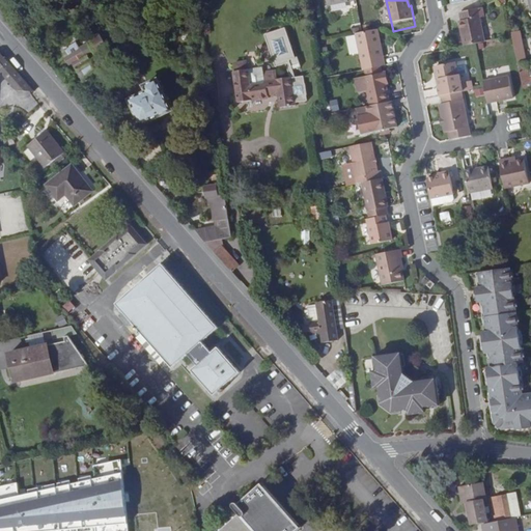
[(465,47),(476,45),(485,43),(479,10),(460,15),(462,22),(460,22),(465,47)]
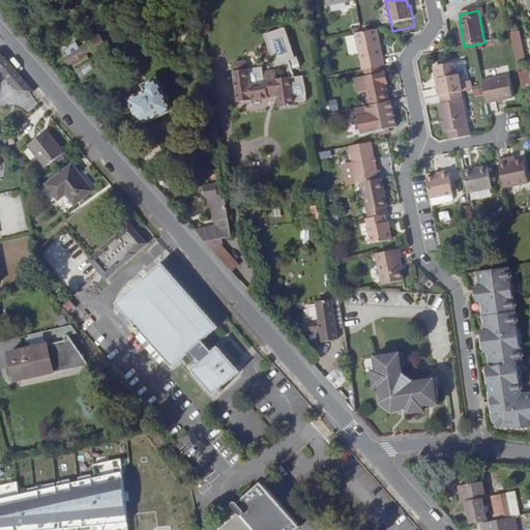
[(238,100),(268,97),(267,93),(280,92),(281,97),(296,94),(295,91),(308,90),(307,84),(306,72),(305,72),(305,65),(296,66),(293,59),(301,56),(298,46),(296,47),(287,17),(266,23),(275,55),(287,53),(292,66),(277,68),(275,59),(264,61),(261,61),(260,55),(247,57),(246,49),(233,51),(234,58),(233,59),(238,100)]
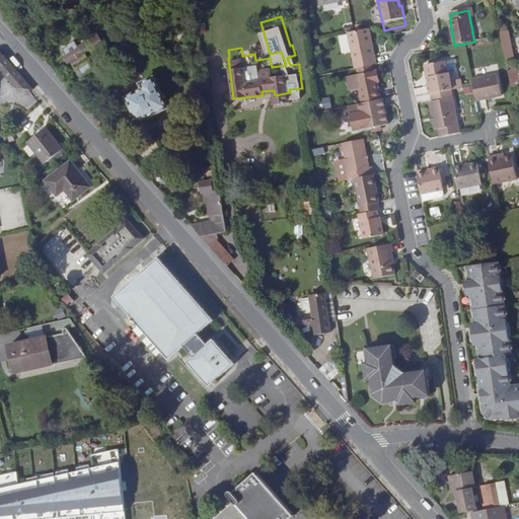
[(348,33),(355,68),(356,68),(372,65),(377,64),(370,29),(355,32),(348,33)]
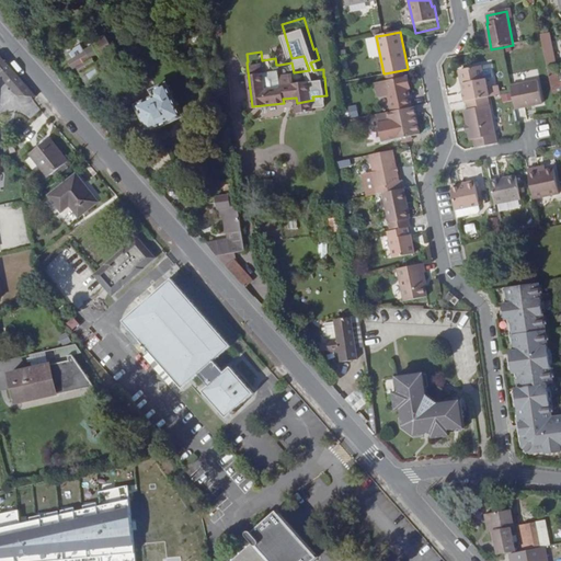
[(542,39),(548,67),(557,66),(550,33),(541,35),(542,39)]
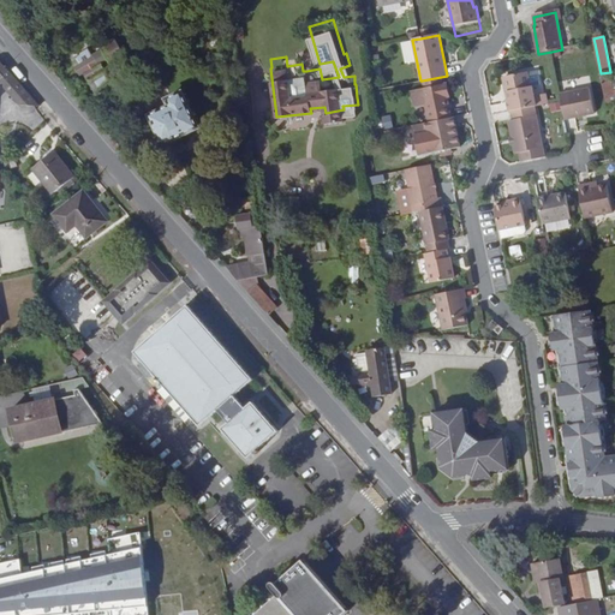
[(93,57),(73,67),(78,76),(83,73),(96,95),(117,83),(107,69),(101,72),(99,67),(107,63),(108,65),(123,57),(115,43),(101,52),(103,54),(94,59),(93,57)]
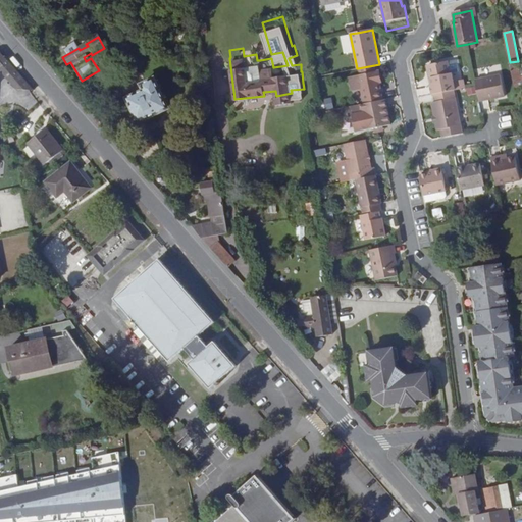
[(0,68),(17,89),(28,90),(34,90),(0,52),(0,51),(0,68)]
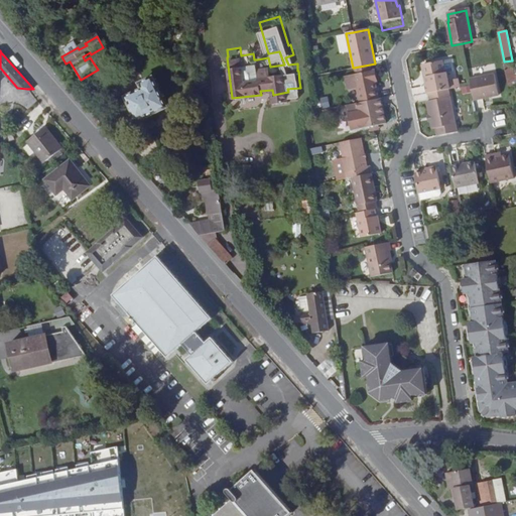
[(430,94),(449,90),(450,90),(447,71),(445,71),(443,58),(424,62),(422,65),(424,75),(426,76),(428,84),(426,84),(428,94),(430,94)]
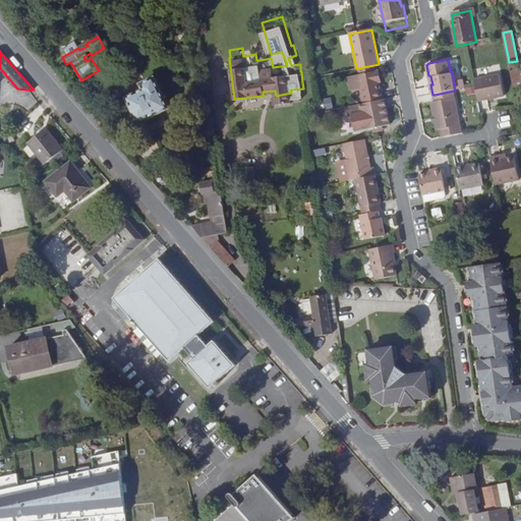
[(509,62),(515,93),(520,91),(520,83),(517,61),(509,62)]
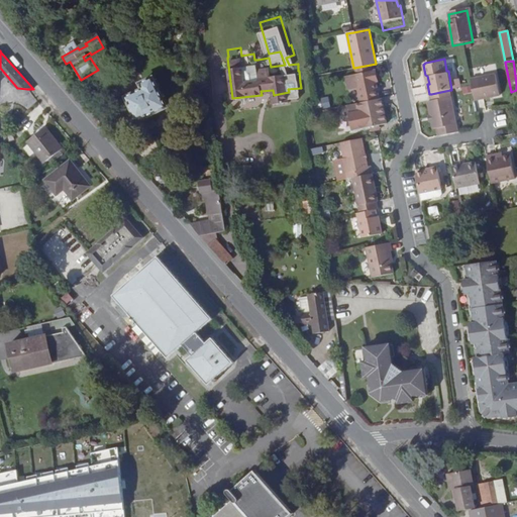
[(354,75),(360,103),(380,99),(374,71),(372,71),(371,65),(354,68),(355,75),(354,75)]
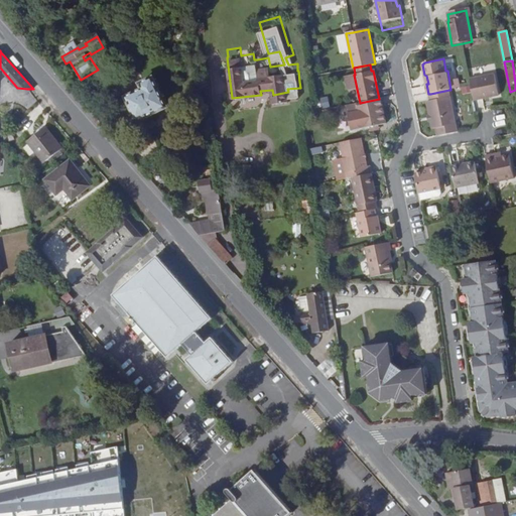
[(495,75),(478,78),(482,100),(499,96),(495,75)]
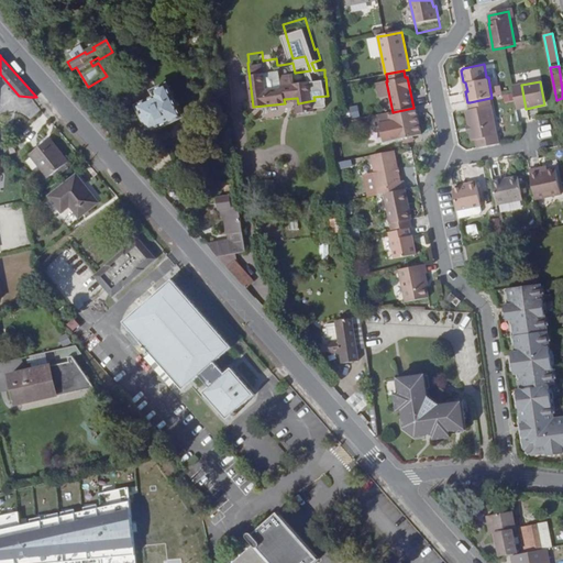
[(139,107),(150,133),(183,118),(167,85),(153,91),(155,98),(139,107)]
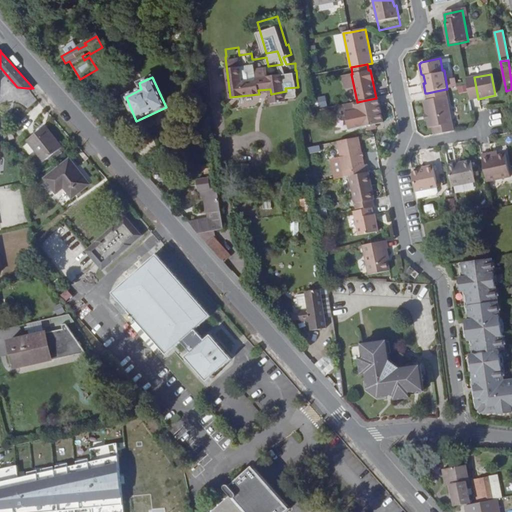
[(435,135),(454,132),(446,89),(427,93),(428,101),(423,102),(429,128),(433,127),(435,135)]
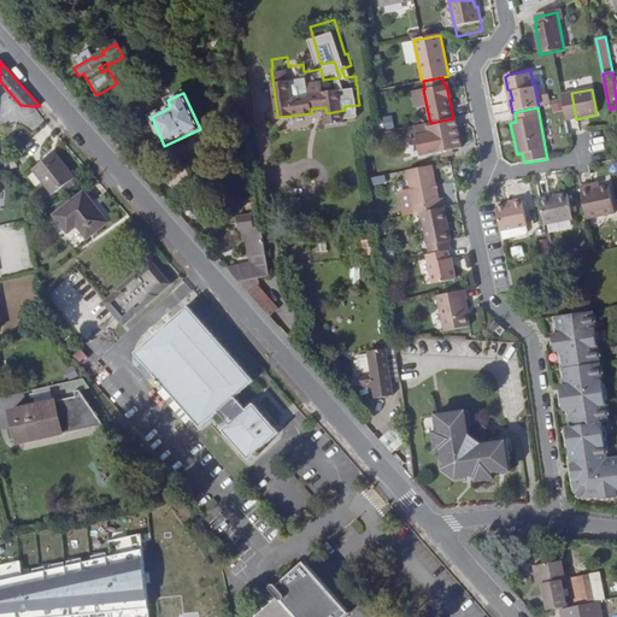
[(423,154),(434,153),(463,147),(457,117),(453,118),(430,123),(428,123),(417,125),(423,154)]
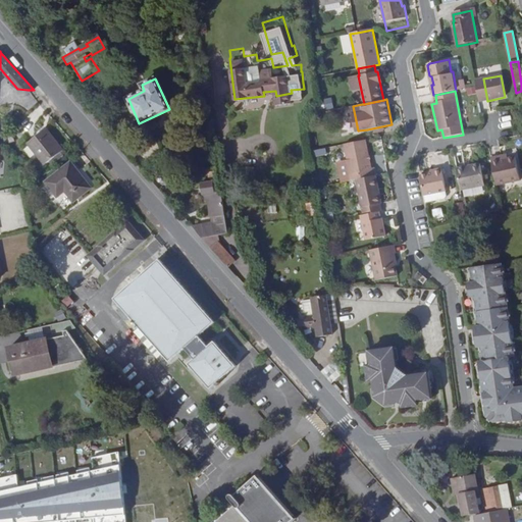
[(315,106),(316,115),(326,114),(325,111),(324,102),(318,102),(318,105),(315,106)]
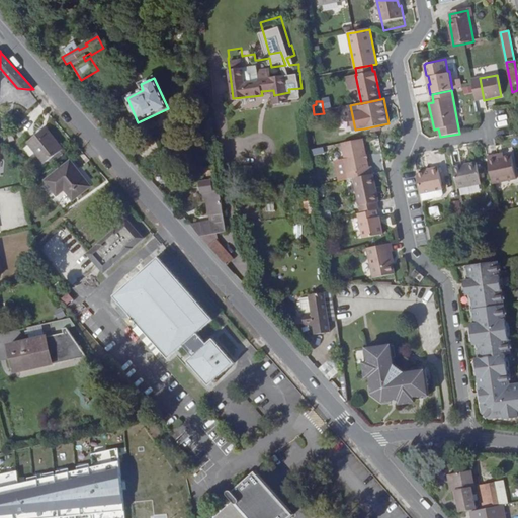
[(63,150),(46,127),(27,142),(45,163),(63,150)]
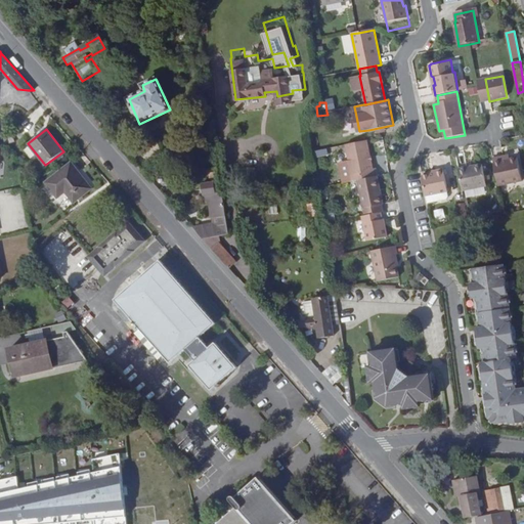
[(346,144),(354,181),(358,180),(379,176),(377,168),(374,169),(368,140),(346,144)]
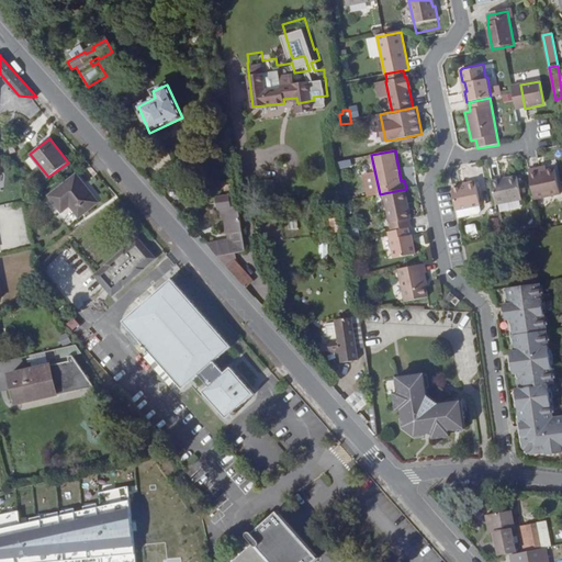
[(337,169),(350,166),(349,159),(336,163),(337,169)]
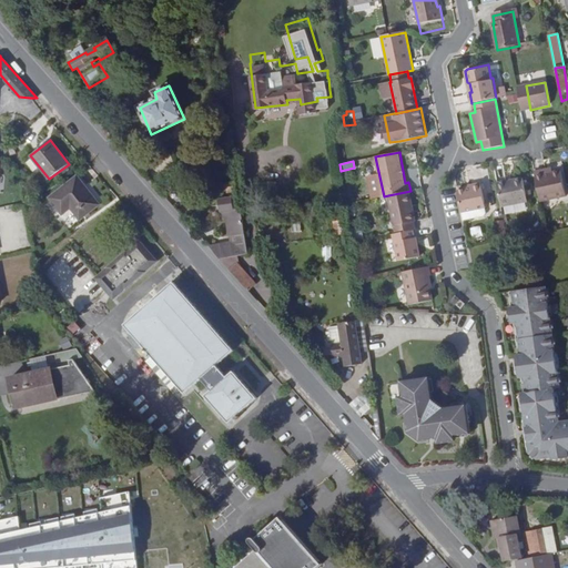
[(535,176),(539,202),(567,196),(563,175),(554,178),(549,179),(548,174),(535,176)]
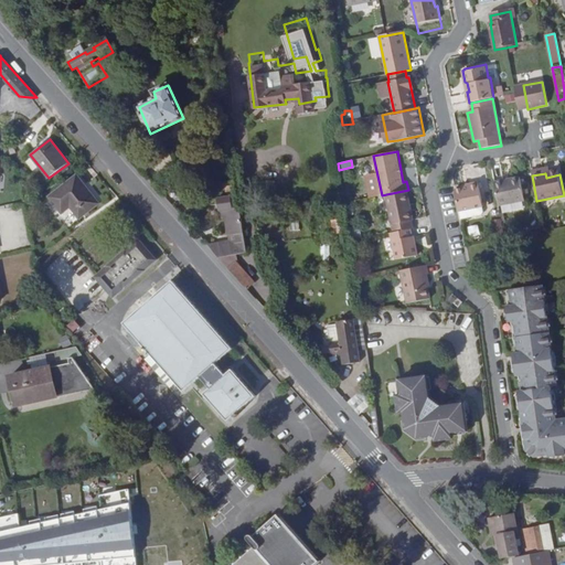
[(76,176),(50,196),(62,213),(71,206),(78,217),(97,203),(76,176)]
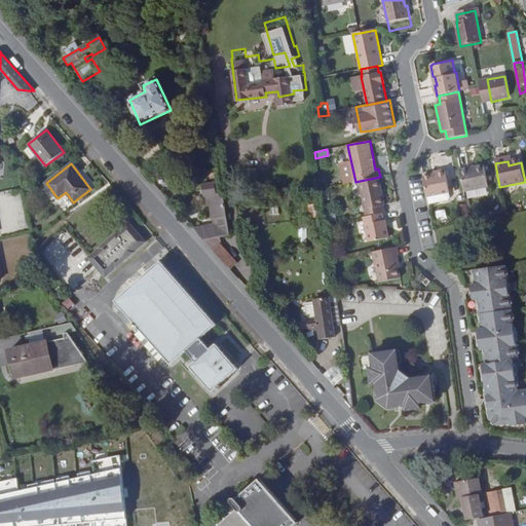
[(460,172),(464,193),(488,188),(484,166),(460,172)]
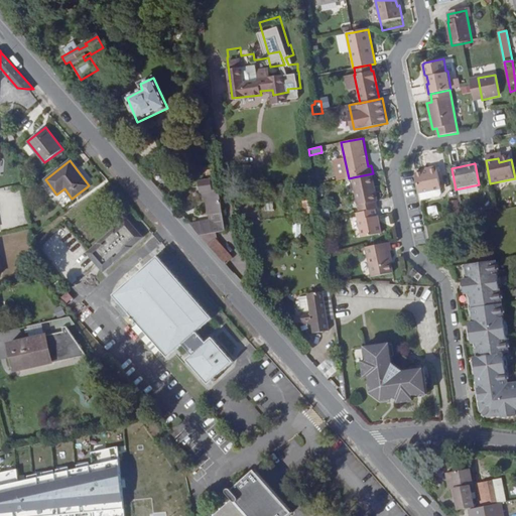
[(414,175),(418,195),(419,203),(441,198),(439,189),(435,168),(428,169),(428,171),(423,173),(414,175)]
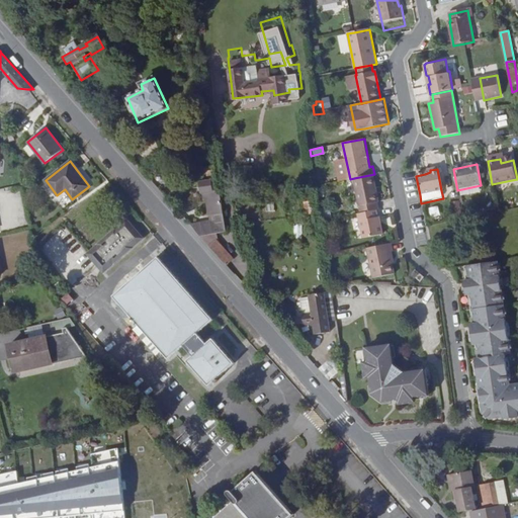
[(376,209),(379,209),(378,202),(379,201),(374,174),(354,178),(360,212),(376,209)]
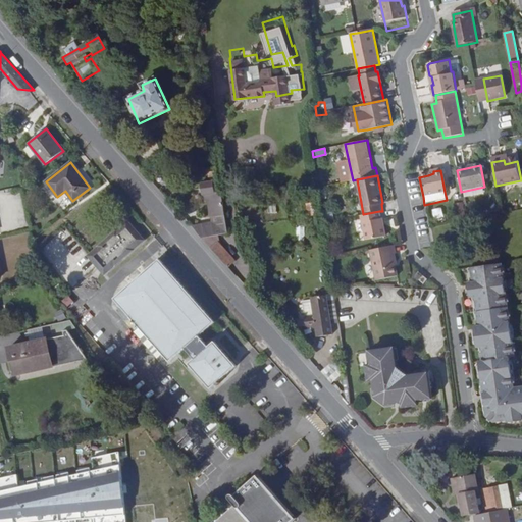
[(211,223),(191,225),(202,239),(226,235),(219,181),(200,184),(203,202),(207,202),(209,218),(210,218),(211,223)]
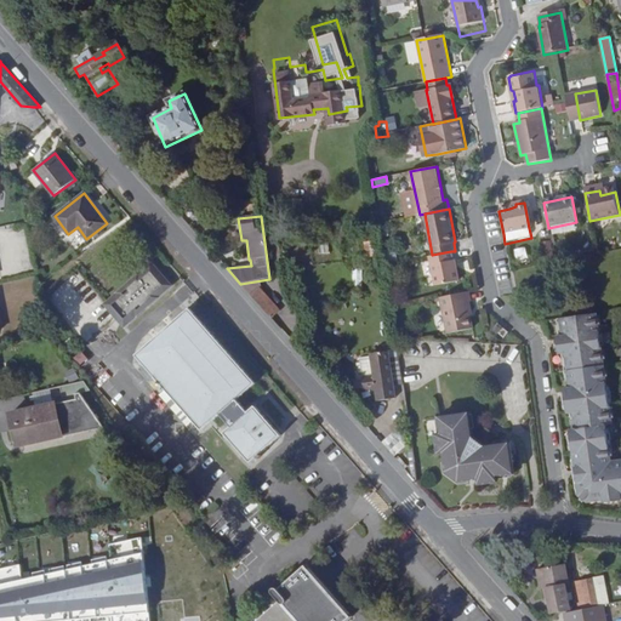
[(432,255),(429,256),(436,286),(459,281),(456,267),(454,267),(453,260),(451,251),(432,255)]
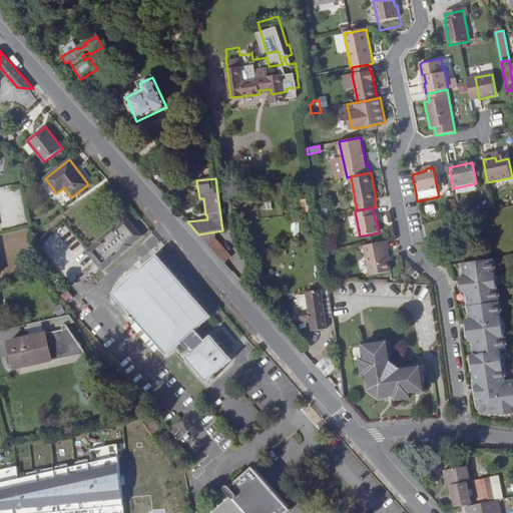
[(92,254),(129,222),(126,217),(88,250),(92,254)]
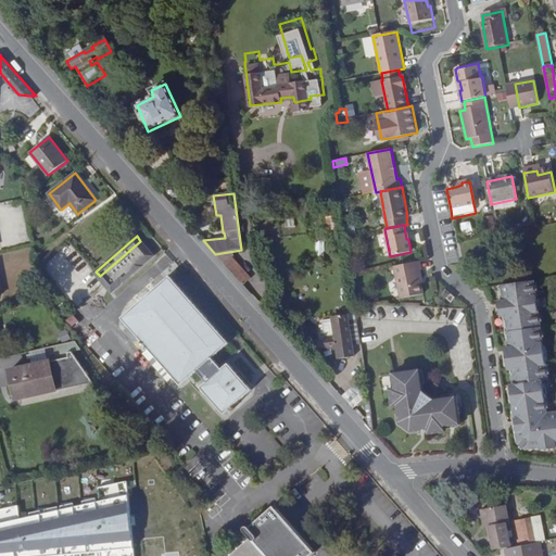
[(153,255),(140,241),(100,276),(112,290),(153,255)]
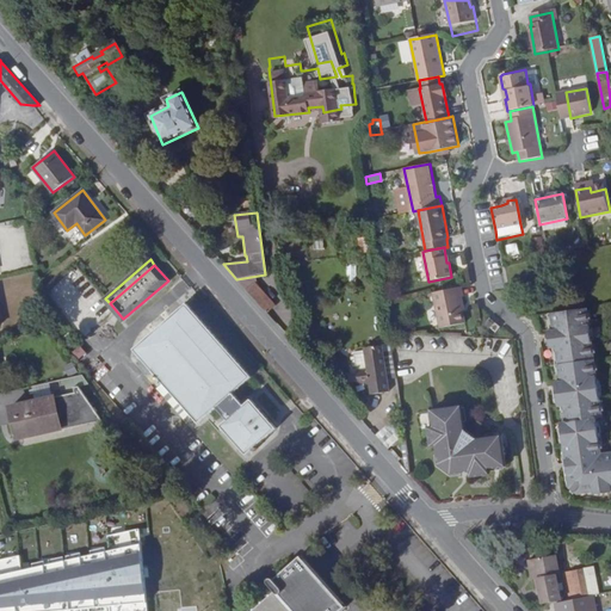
[(246,291),(266,314),(275,307),(255,284),(246,291)]
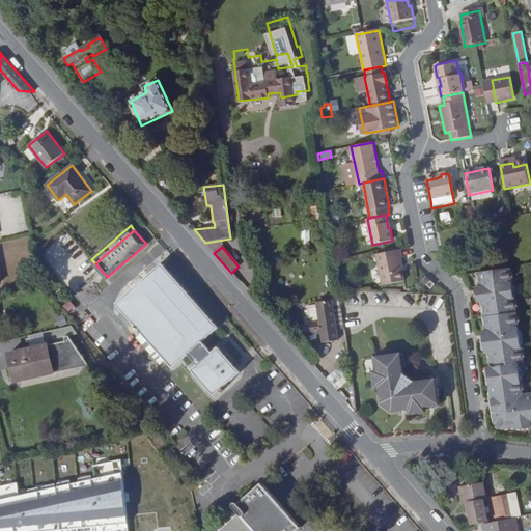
[(399,250),(376,254),(383,284),(404,280),(402,270),(401,267),(402,266),(399,250)]
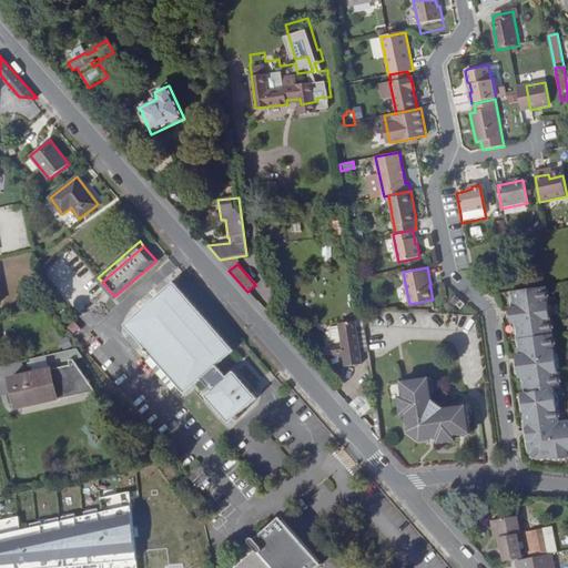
[(174,282),(125,324),(185,393),(202,378),(213,391),(206,396),(230,424),(257,398),(234,371),(227,377),(217,365),(234,351),(174,282)]
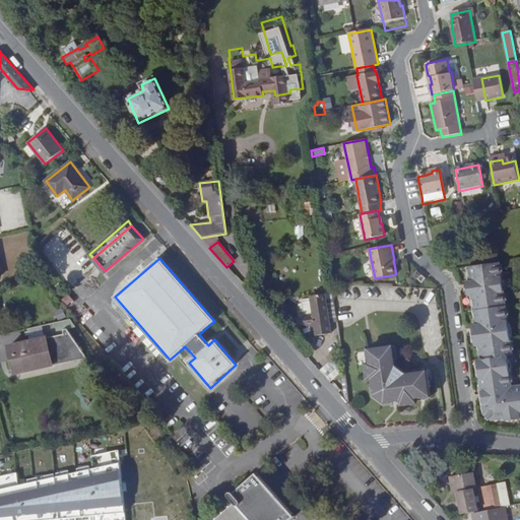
[(499,263),(468,267),(470,282),(465,283),(468,299),(472,299),(476,328),(471,328),(474,348),(479,347),(480,363),(476,364),(483,418),(488,421),(505,419),(506,423),(519,420),(519,386),(510,387),(506,358),(511,355),(499,263)]
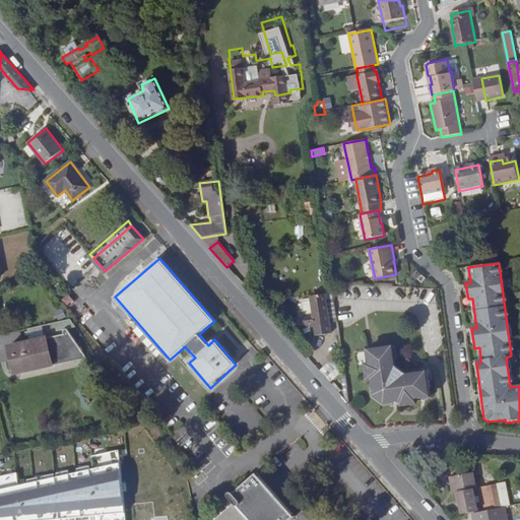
[(434,278),(423,276),(420,281),(433,284),(434,278)]
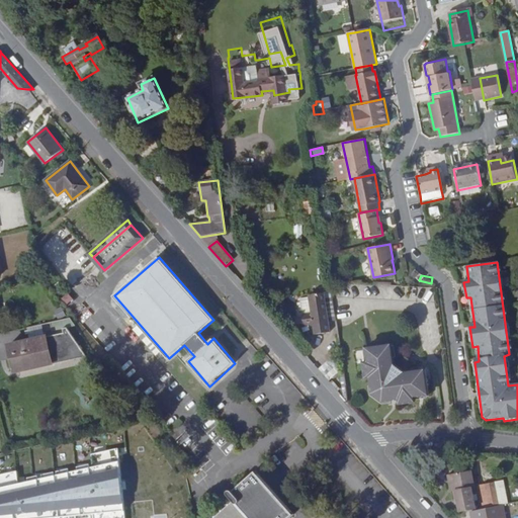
[(328,322),(324,293),(311,295),(313,314),(303,315),(305,326),(328,322)]
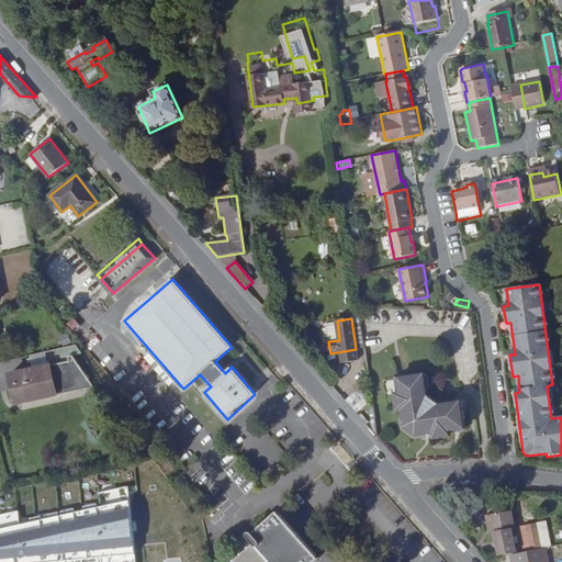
[(48,366),(32,369),(10,373),(17,404),(56,395),(55,393),(92,385),(78,356),(76,345),(54,350),(56,360),(68,358),(69,362),(49,367),(48,366)]
